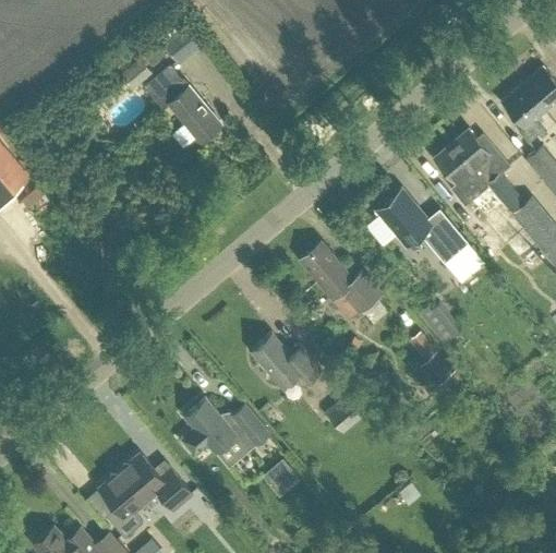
[(205,46),(186,25),(165,44),(183,64),(205,46)]
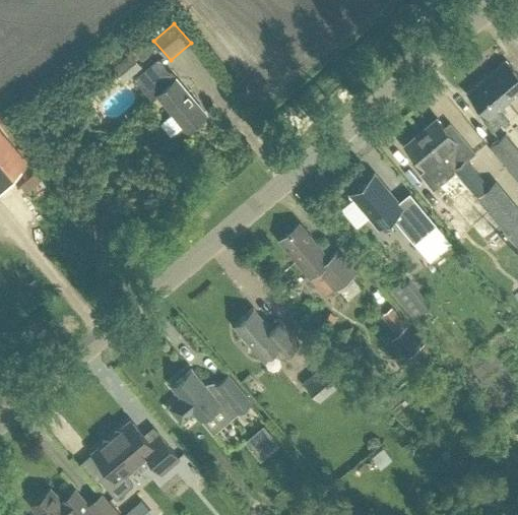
[(110,70),(122,85),(140,70),(128,55),(110,70)]
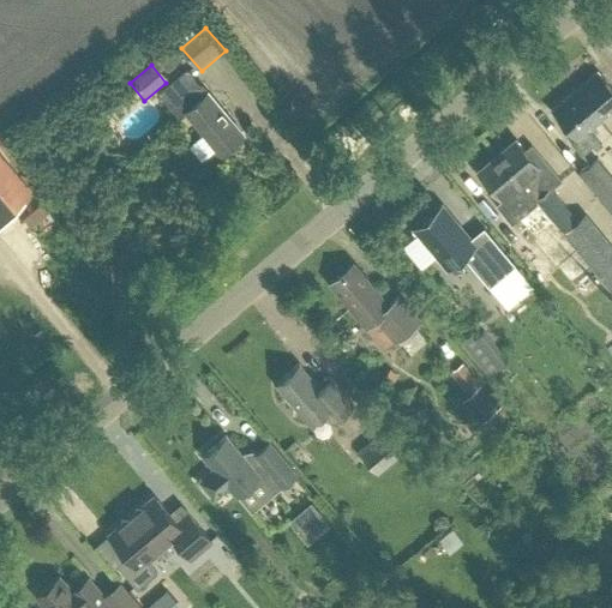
[(575,95),(600,124),(611,115),(611,91),(598,76),(575,95)]
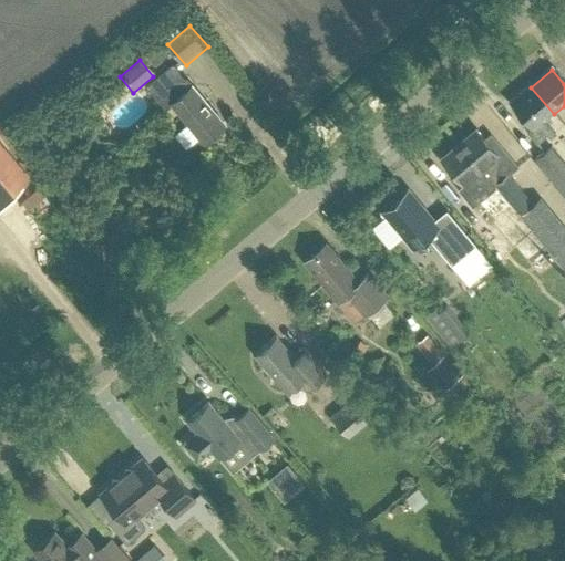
[(173,107),(205,145),(226,127),(193,89),(187,93),(171,73),(150,91),(167,112),(173,107)]
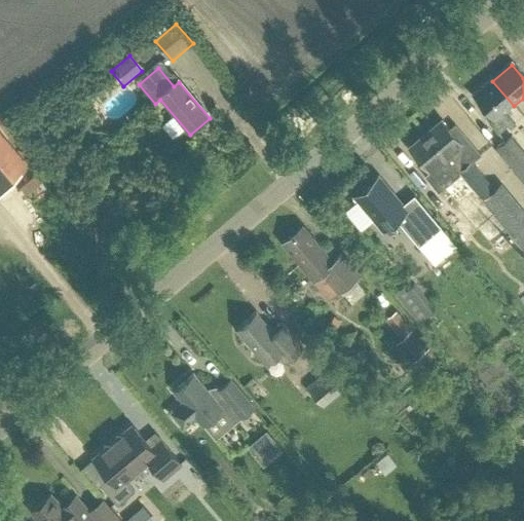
[(472,98),(492,122),(489,125),(497,136),(512,124),(503,114),(514,106),(492,81),(472,98)]
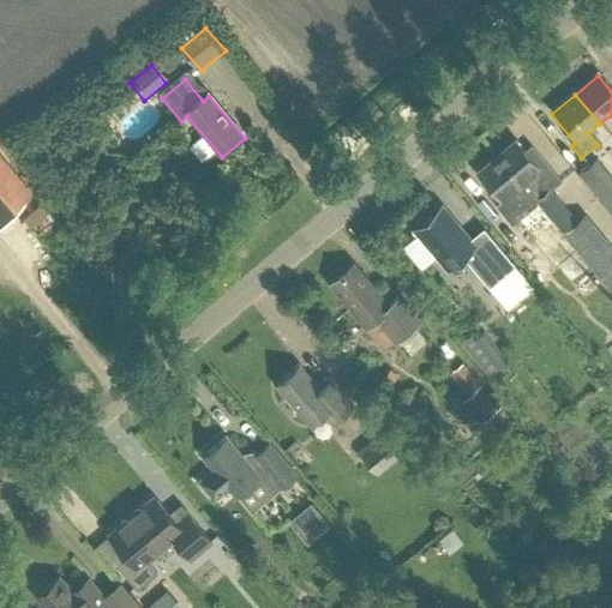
[(498,161),(522,188),(537,205),(539,204),(564,236),(579,223),(552,193),(563,185),(533,149),(527,155),(519,144),(498,161)]
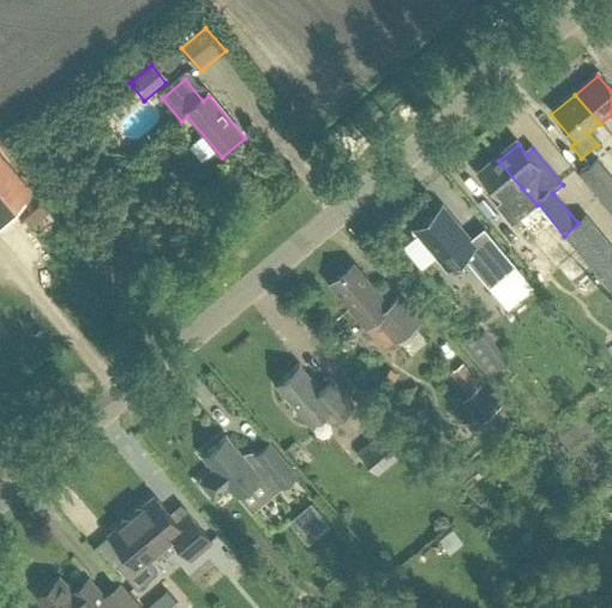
[(0,158),(0,227),(34,198),(0,158)]
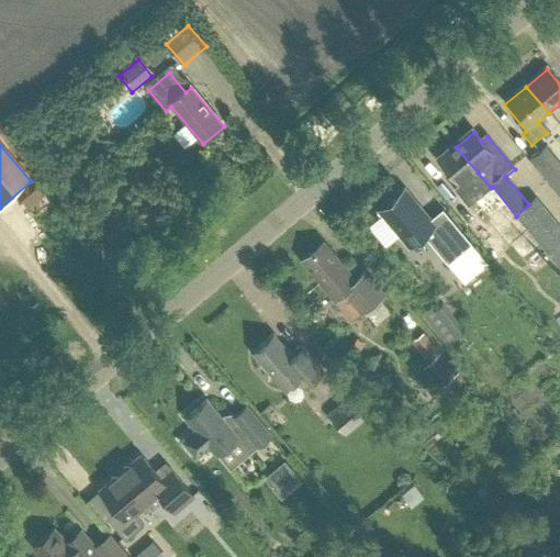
[(455,191),(468,208),(491,189),(486,184),(478,173),(456,147),(438,162),(459,188),(455,191)]
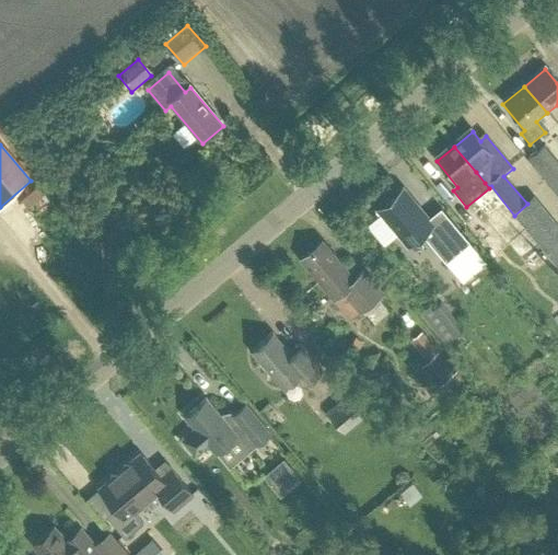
[(527,161),(557,197),(557,163),(544,147),(527,161)]
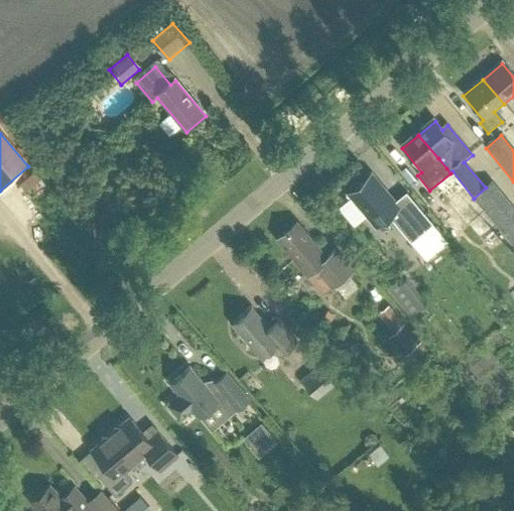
[(401,210),(372,174),(348,195),(377,231),(401,210)]
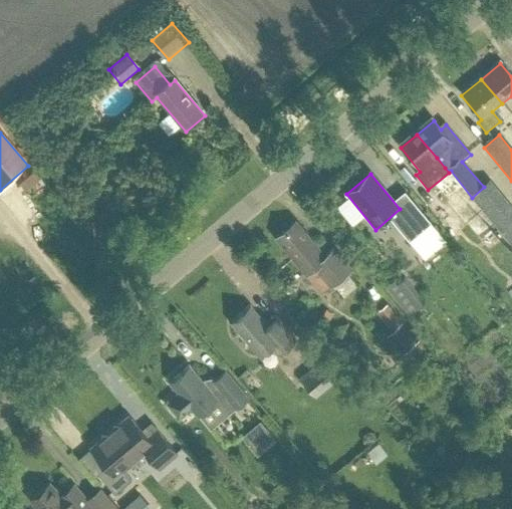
[(511,204),(498,217),(511,231),(511,204)]
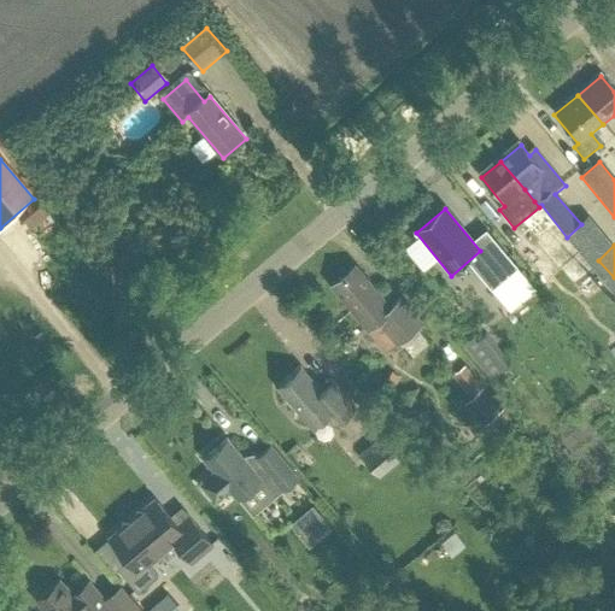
[(380,322),(399,344),(423,322),(404,300),(392,310),(356,269),(334,288),(370,330),(380,322)]
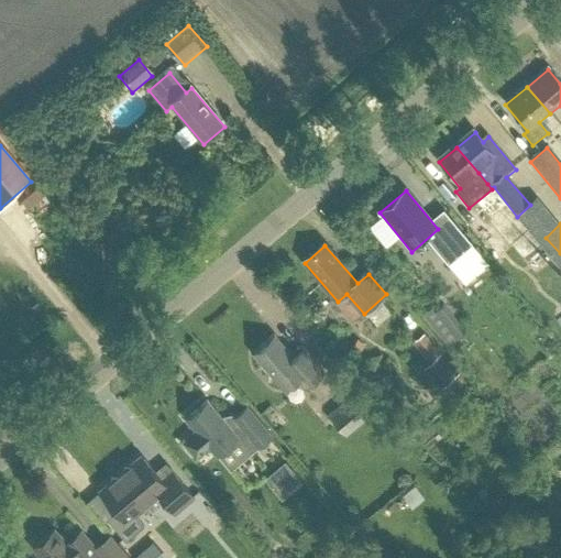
[(424,318),(449,350),(468,335),(444,307),(436,315),(433,312),(424,318)]
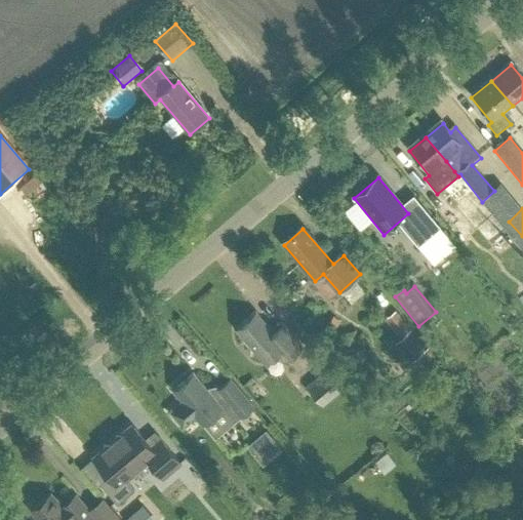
[(399,336),(409,328),(397,314),(387,322),(399,336)]
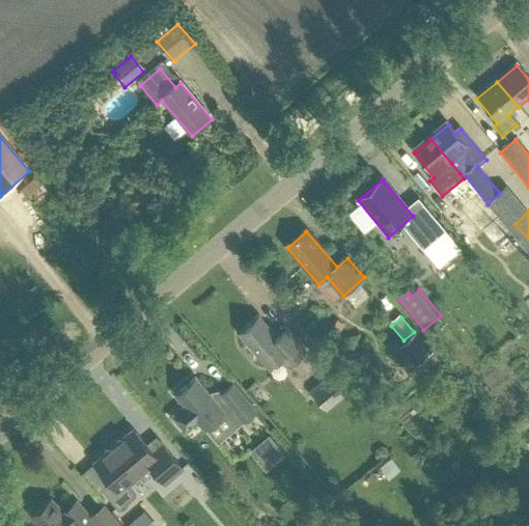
[(259,319),(239,335),(269,371),(288,354),(296,363),(306,354),(287,331),(277,339),(259,319)]
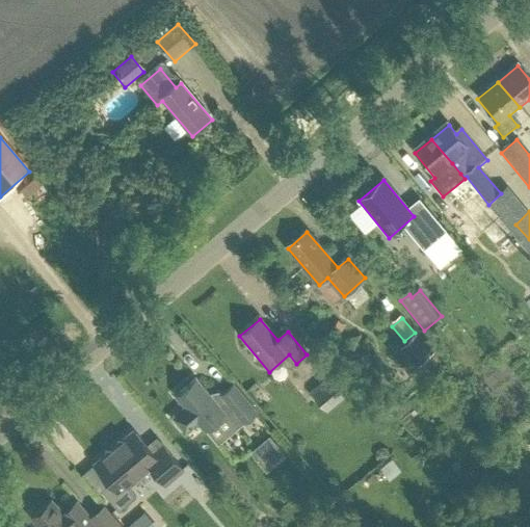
[(439,373),(412,341),(399,351),(416,371),(419,369),(429,380),(439,373)]
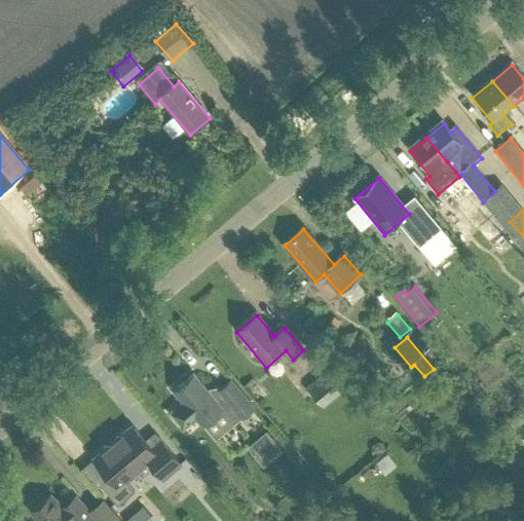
[(306,392),(325,412),(349,389),(332,370),(306,392)]
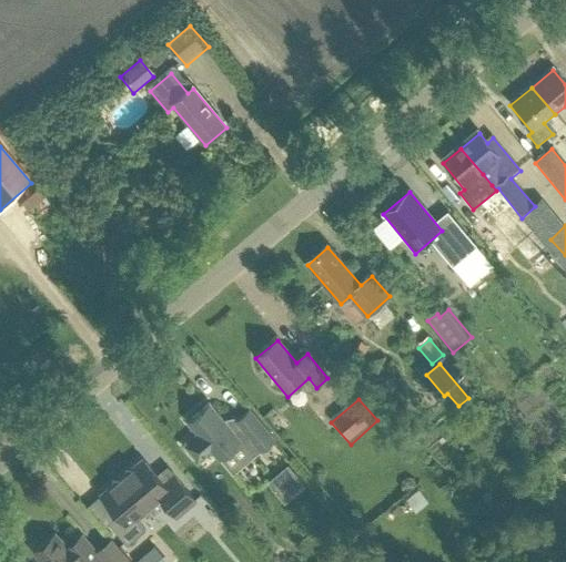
[(185,449),(199,465),(212,453),(220,462),(242,445),(252,457),(273,440),(250,411),(236,422),(234,420),(231,420),(228,421),(225,425),(210,406),(188,425),(199,438),(185,449)]
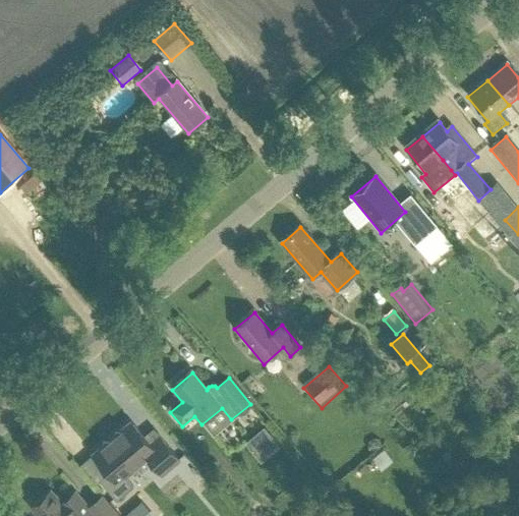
[(267,460),(290,444),(274,418),(266,424),(255,410),(250,414),(263,431),(252,438),(267,460)]
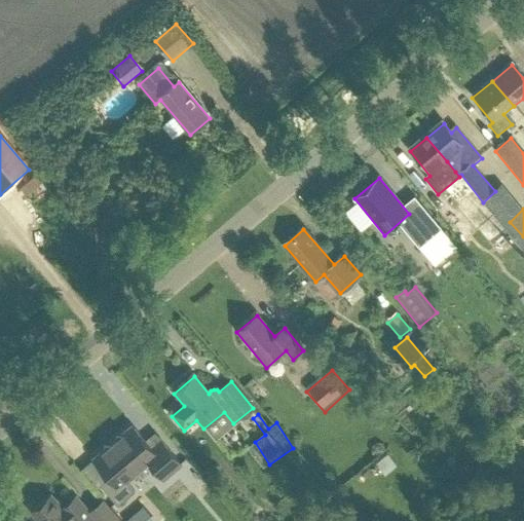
[(113,445),(137,473),(146,466),(159,481),(170,472),(179,463),(159,440),(150,448),(133,429),(113,445)]
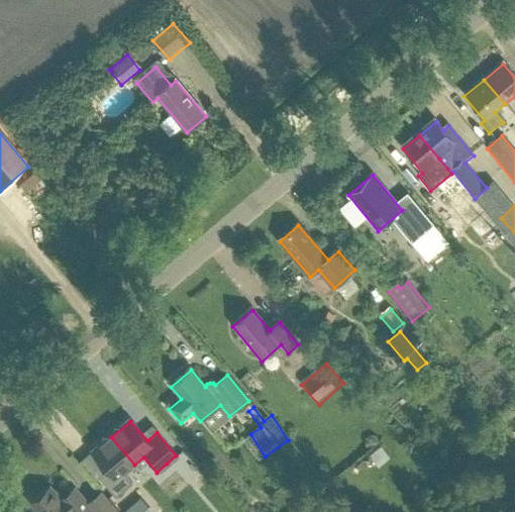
[(100,481),(116,500),(125,492),(116,481),(134,465),(111,437),(92,453),(109,473),(100,481)]
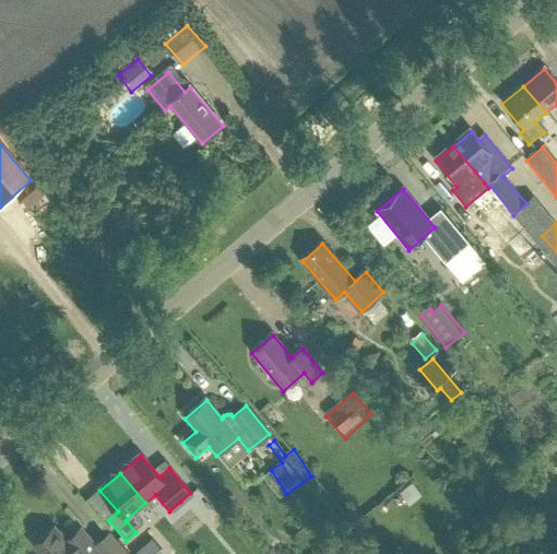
[(67,542),(56,529),(34,547),(39,553),(102,553),(89,538),(82,530),(67,542)]
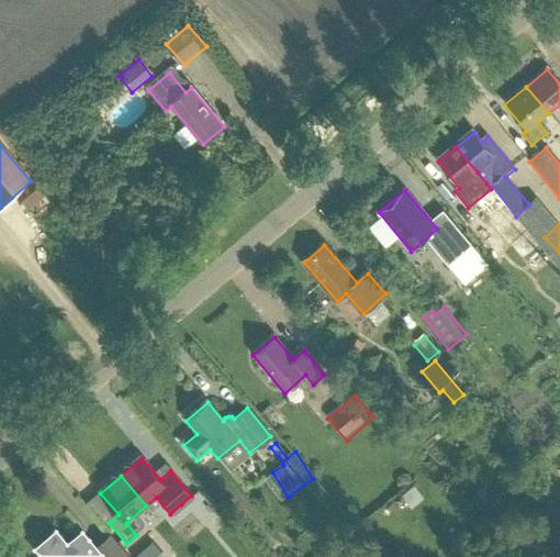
[(337,554),(339,556),(361,556),(350,543),(337,554)]
